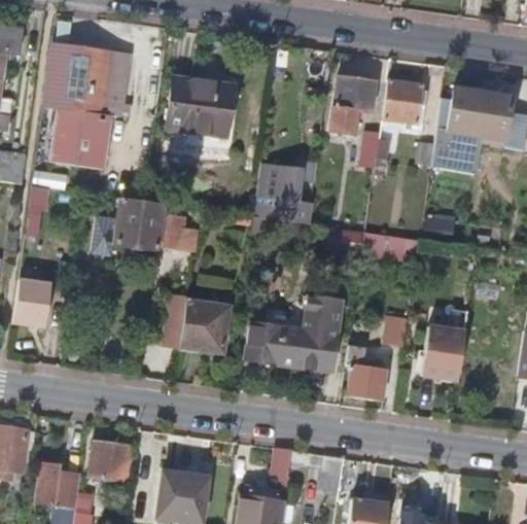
[(0,150),(0,129),(6,130),(8,113),(0,111),(0,94),(6,49),(19,50),(22,27),(0,24),(0,178),(21,182),(25,154),(0,150)]
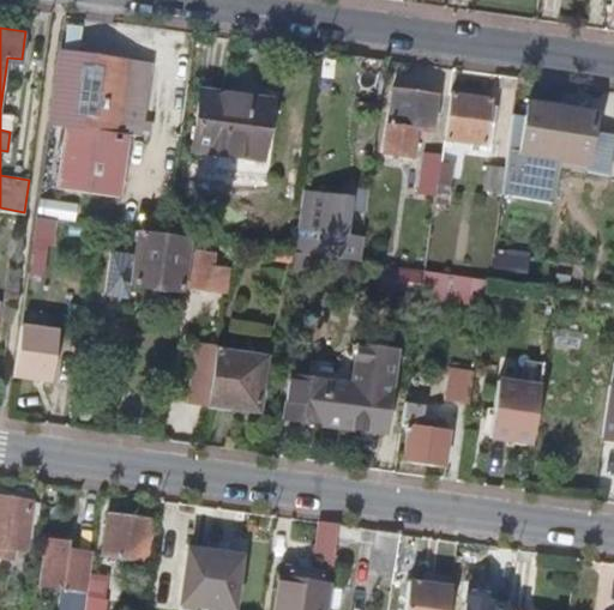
[(122,193),(131,132),(140,133),(150,61),(62,49),(52,120),(65,122),(56,185),(122,193)]
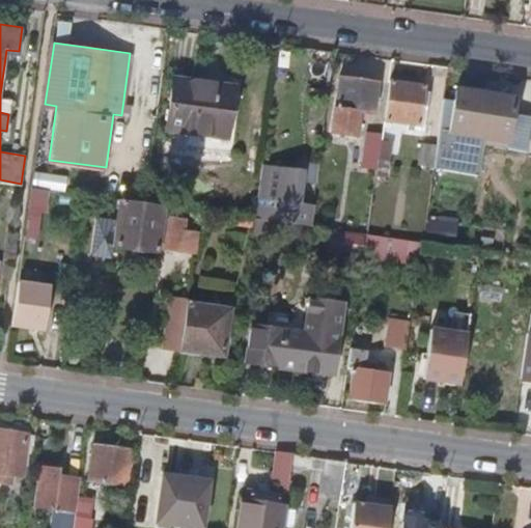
[(373,111),(378,80),(340,74),(333,129),(355,132),(359,109),(373,111)]
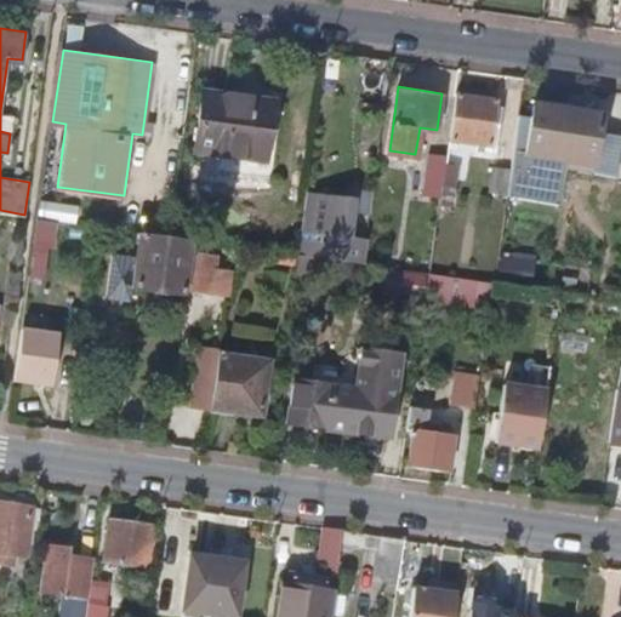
[(265,158),(273,101),(204,91),(195,149),(265,158)]
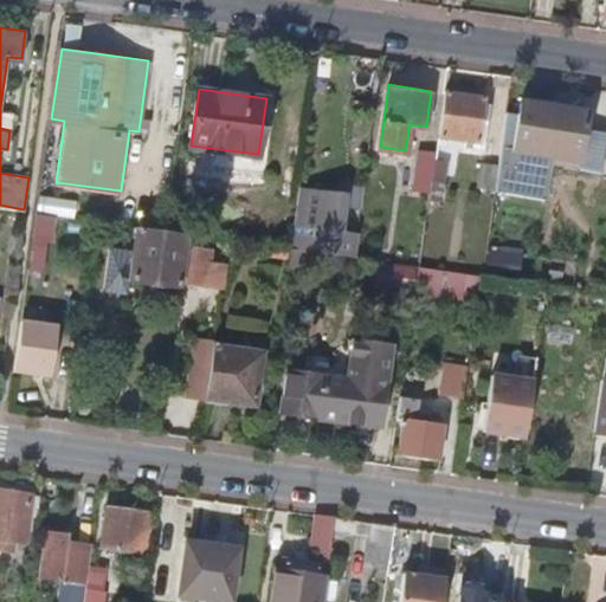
[(478,141),(485,95),(446,90),(439,135),(478,141)]
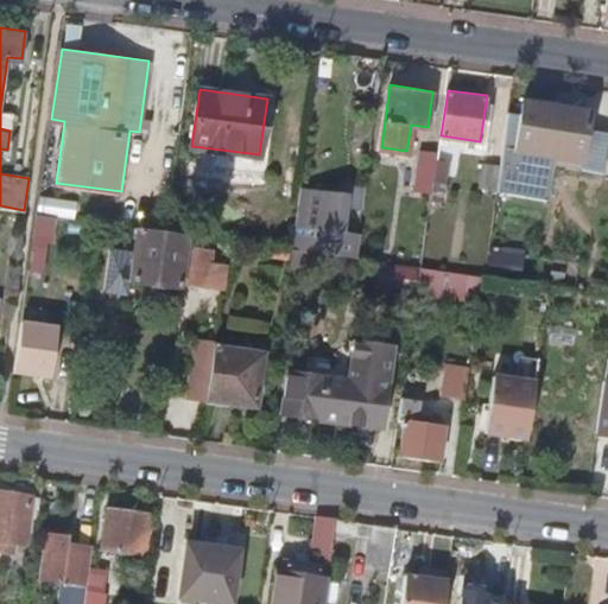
[(607,131),(588,128),(590,113),(525,103),(524,115),(507,113),(500,163),(496,192),(511,194),(512,191),(515,166),(518,150),(536,152),(537,145),(584,152),(582,172),(602,176),(607,137),(607,131)]
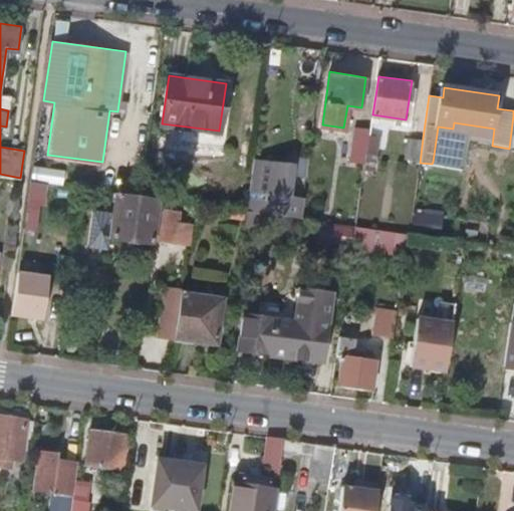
[(367,134),(370,116),(355,114),(350,149),(365,152),(367,134)]
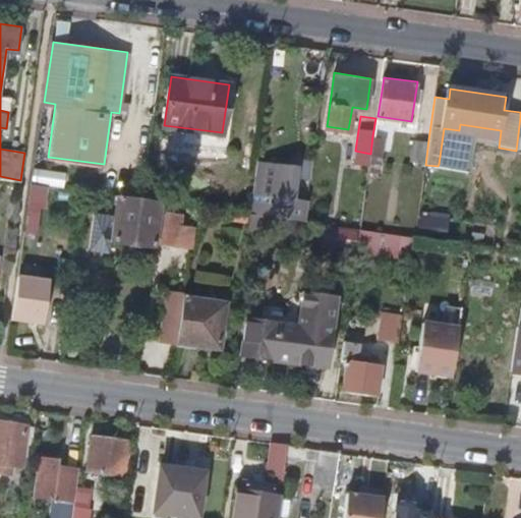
[(385,137),(372,135),(370,154),(367,171),(381,173),(385,137)]
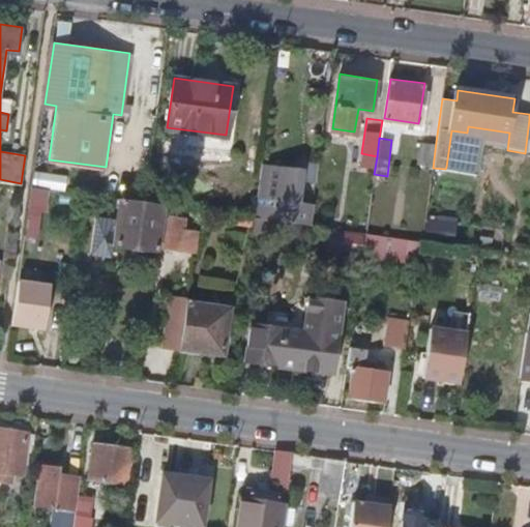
[(433,168),(436,142),(419,140),(416,166),(433,168)]
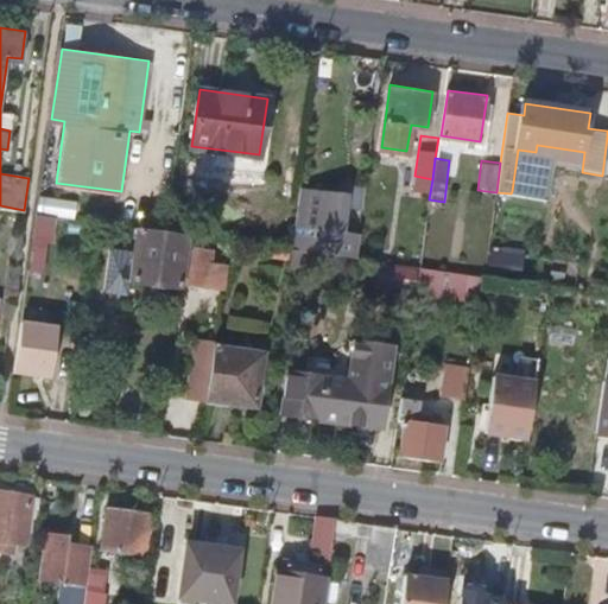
[(309,250),(358,256),(360,240),(360,234),(340,231),(344,195),(301,189),(292,248),(306,249),(309,250)]
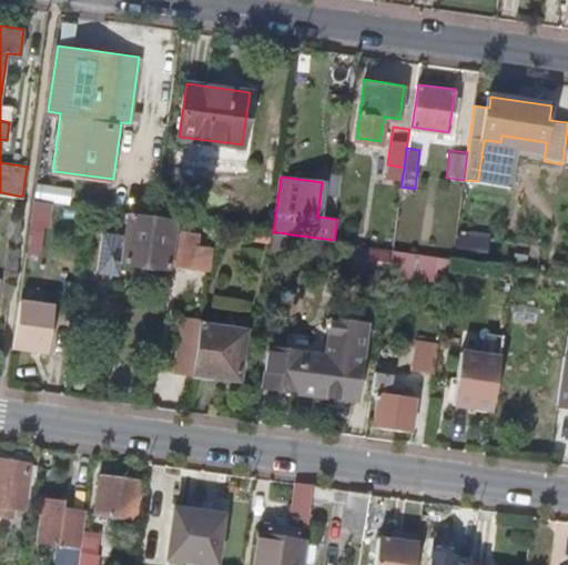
[(40,252),(44,225),(49,225),(52,201),(36,198),(28,251),(40,252)]
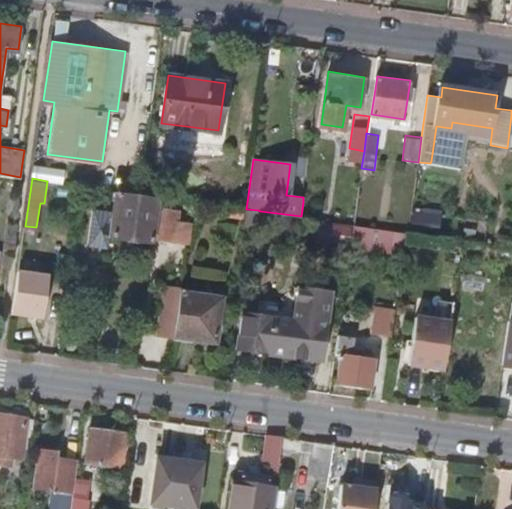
[(186,241),(190,211),(155,206),(156,196),(116,190),(109,235),(150,240),(151,236),(186,241)]
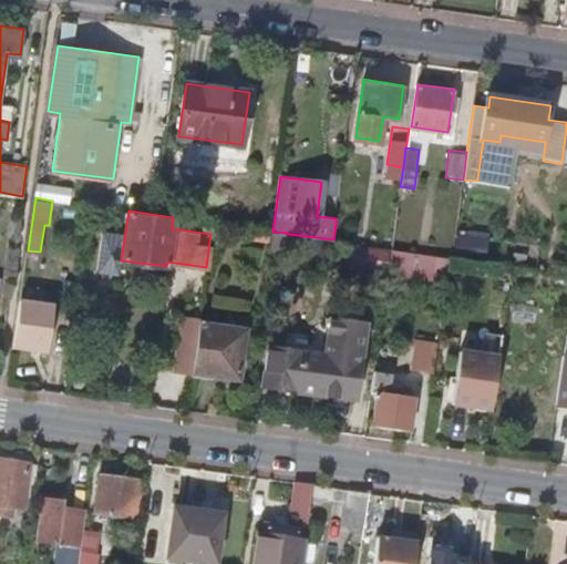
[(361,227),(336,224),(333,239),(353,243),(359,243),(361,227)]
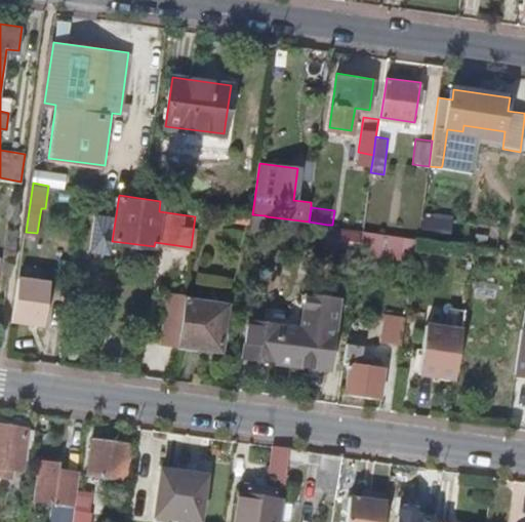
[(251,223),(252,214),(228,210),(227,219),(251,223)]
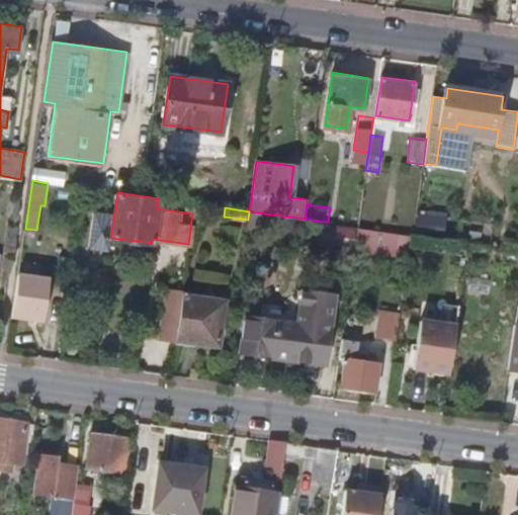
[(416,208),(413,234),(442,238),(446,213),(416,208)]
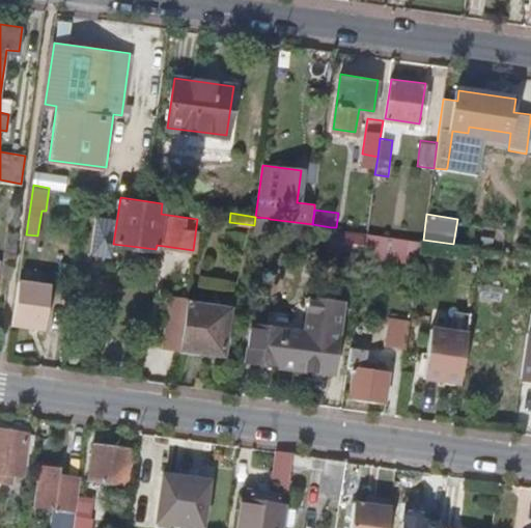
[(267,243),(270,219),(268,218),(255,217),(254,225),(252,241),(267,243)]
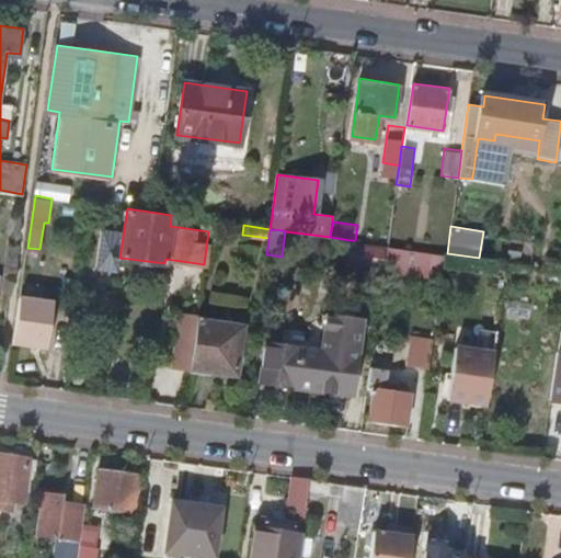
[(355,240),(350,240),(346,262),(384,268),(387,246),(355,240)]
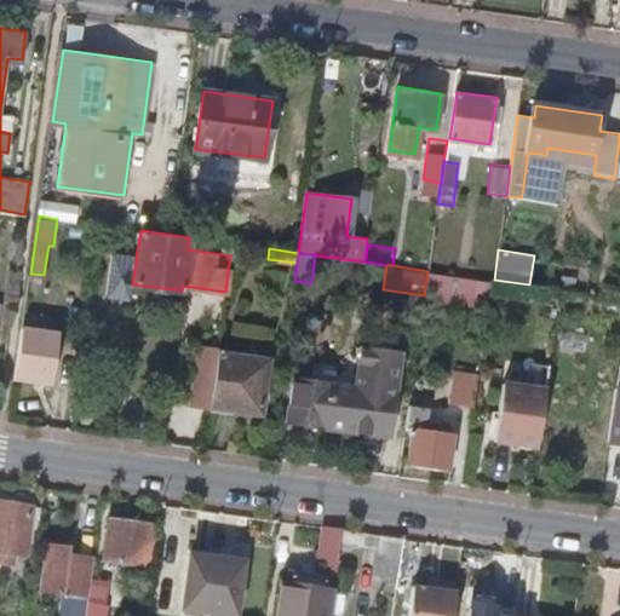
[(472,277),(428,271),(424,295),(424,298),(469,304),(470,295),(472,277)]
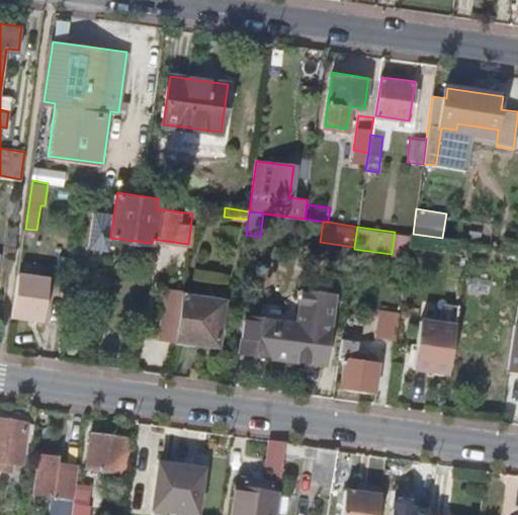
[(411,234),(395,232),(393,247),(409,249),(411,234)]
